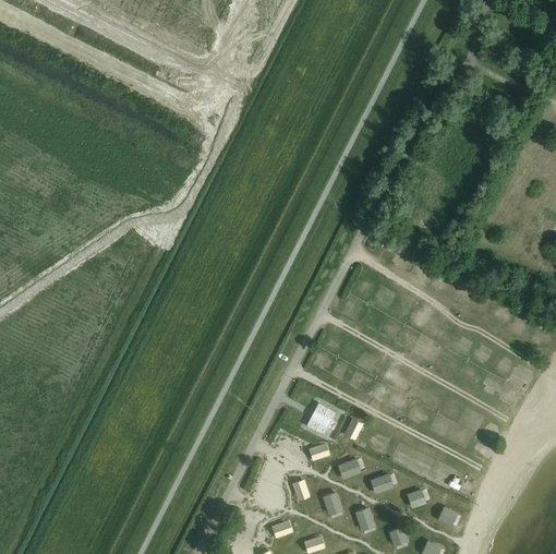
[(505,397),(515,405),(521,396),(511,388),(505,397)]
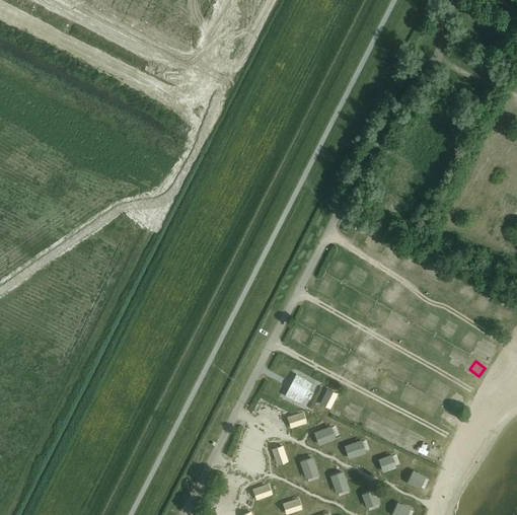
[(285,396),(303,405),(314,382),(295,374),(285,396)]
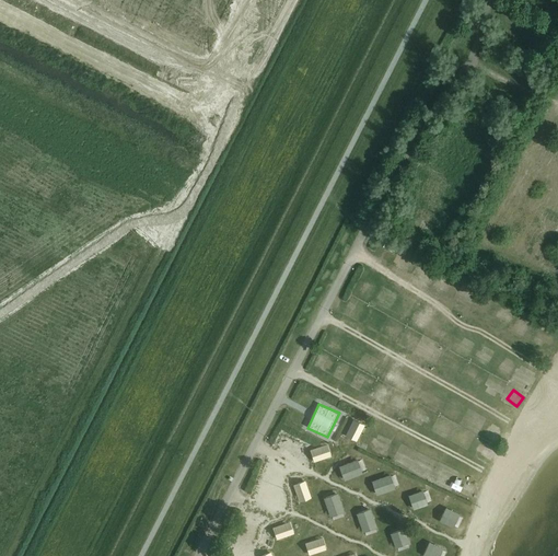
[(479,438),(475,450),(488,455),(493,444),(479,438)]
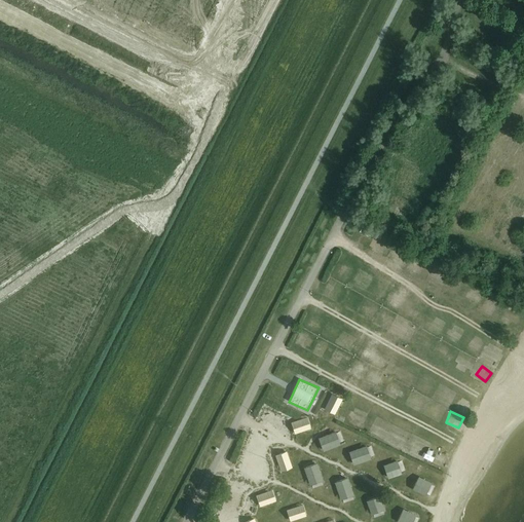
[(408,439),(403,449),(413,454),(418,444),(408,439)]
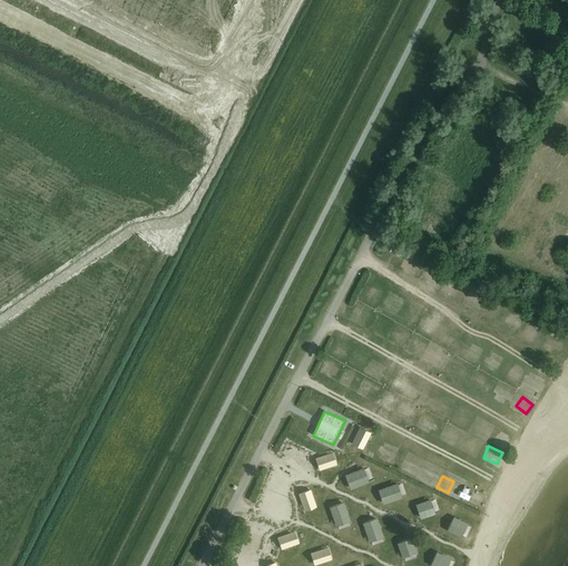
[(460,499),(472,506),(478,495),(467,488),(460,499)]
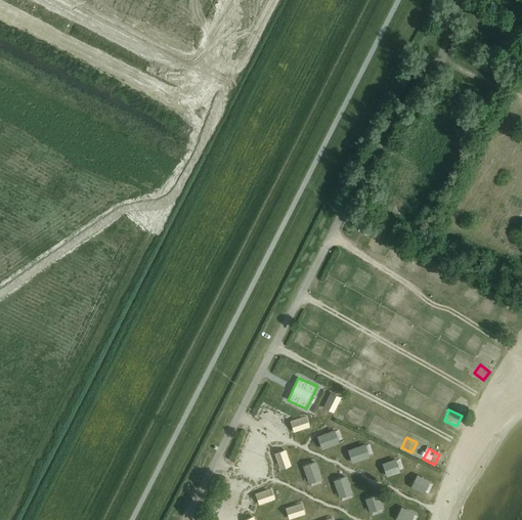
[(403,467),(406,457),(393,452),(390,463),(403,467)]
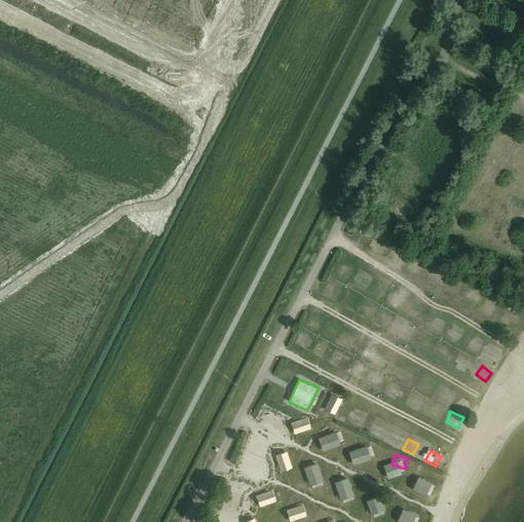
[(432,475),(415,467),(412,474),(413,474),(409,482),(408,482),(404,488),(420,497),(423,489),(429,492),(433,485),(427,482),(432,475)]
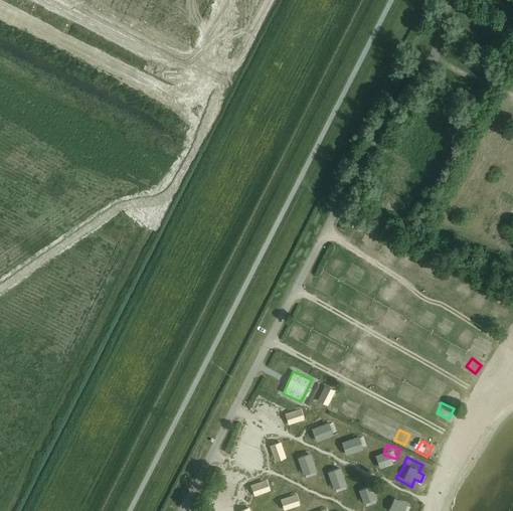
[(372,491),(369,496),(379,502),(382,497),(372,491)]
